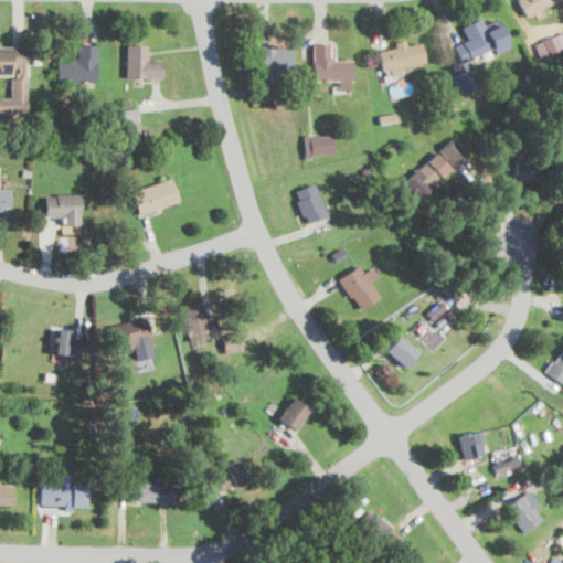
[(519,0),(529,18),(560,0),(519,0)]
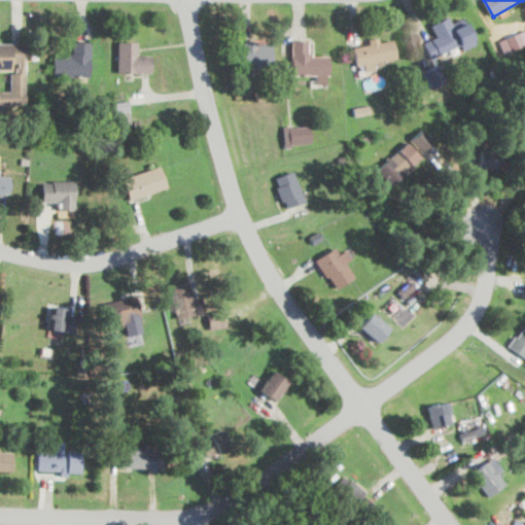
[(432,61),(475,42),(465,21),(454,26),(450,18),(431,26),(436,38),(425,43),(432,61)]
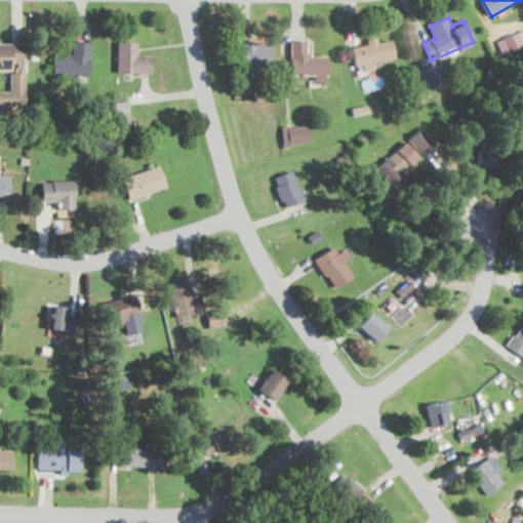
[(397,61),(391,36),(353,45),(358,70),(397,61)]
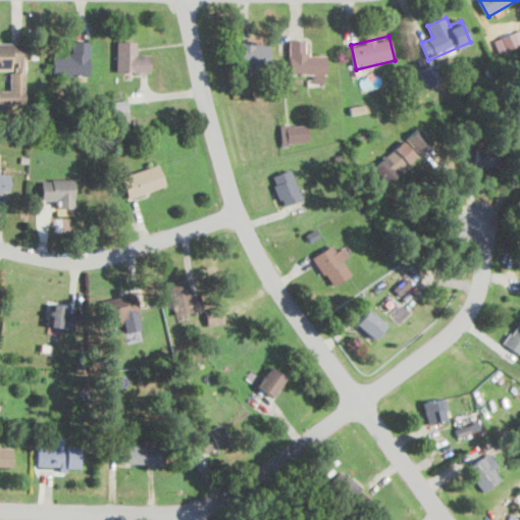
[(27,44),(1,44),(1,37),(0,37),(0,70),(12,70),(12,91),(0,91),(0,108),(28,108),(27,44)]
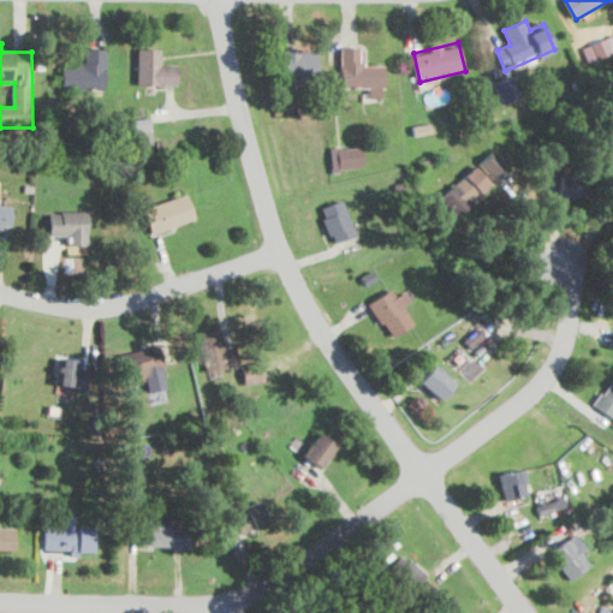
[(341,48),(341,89),(370,89),(370,97),(386,97),(386,65),(364,65),(364,48),(341,48)]
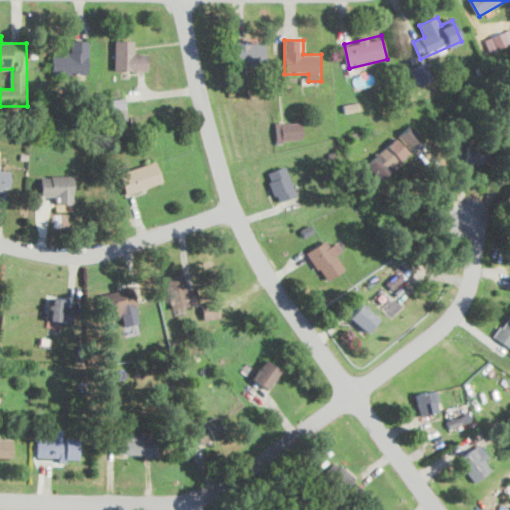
[(53,75),(89,75),(89,41),(72,41),(72,54),(53,54),(53,75)]
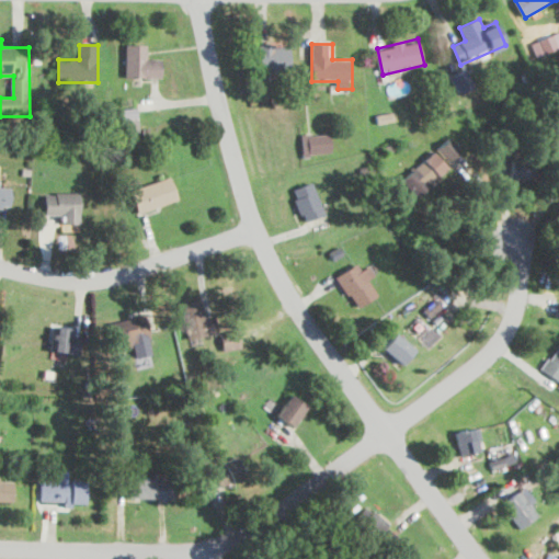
[(161,78),(161,57),(149,57),(150,45),(127,45),(126,78),(161,78)]
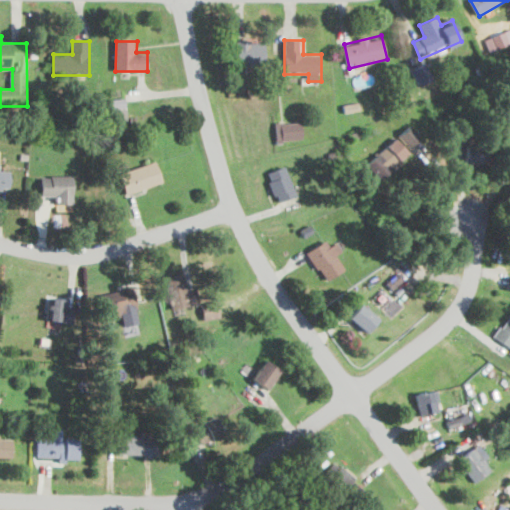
[(265,65),(265,41),(237,41),(237,65),(265,65)]
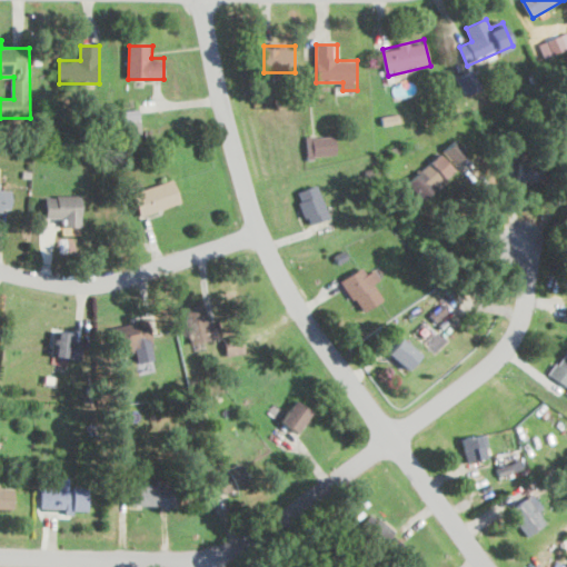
[(142,136),(141,110),(123,111),(125,136),(142,136)]
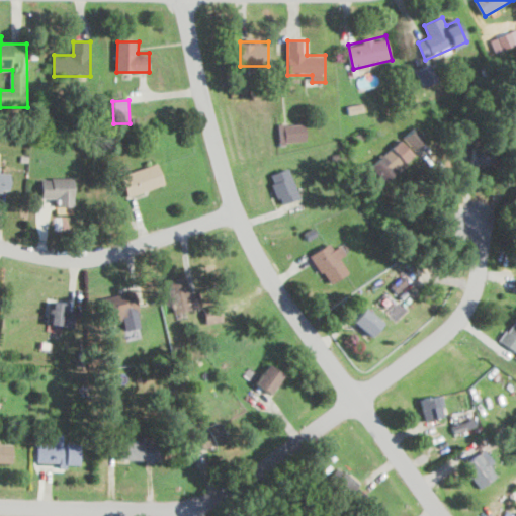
[(351,115),(365,112),(363,104),(349,107),(351,115)]
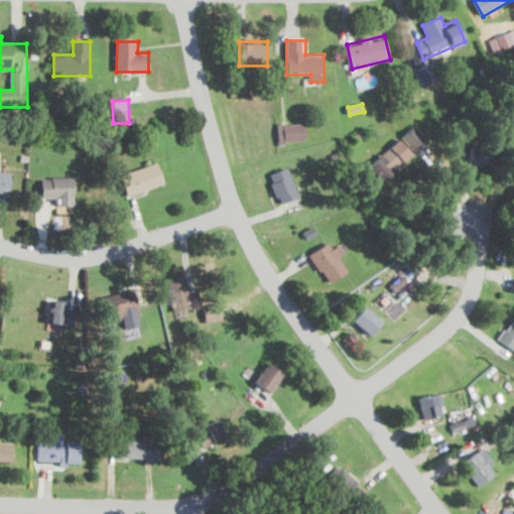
[(304,142),(304,124),(279,124),(279,142),(304,142)]
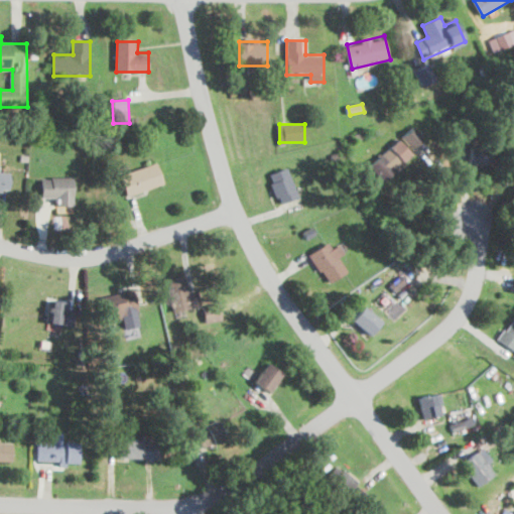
[(404,137),(413,148),(424,139),(414,128),(404,137)]
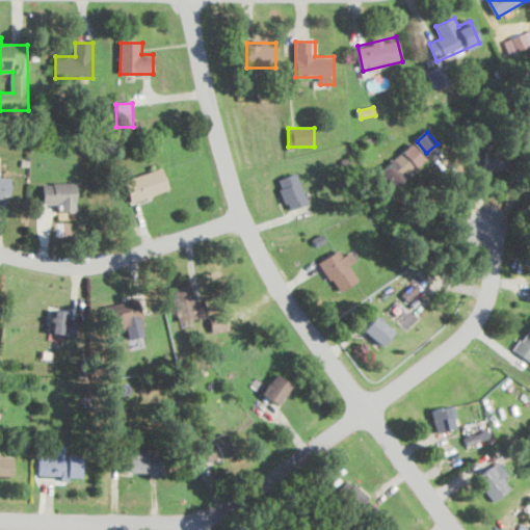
[(426,160),(412,144),(381,173),(397,188),(426,160)]
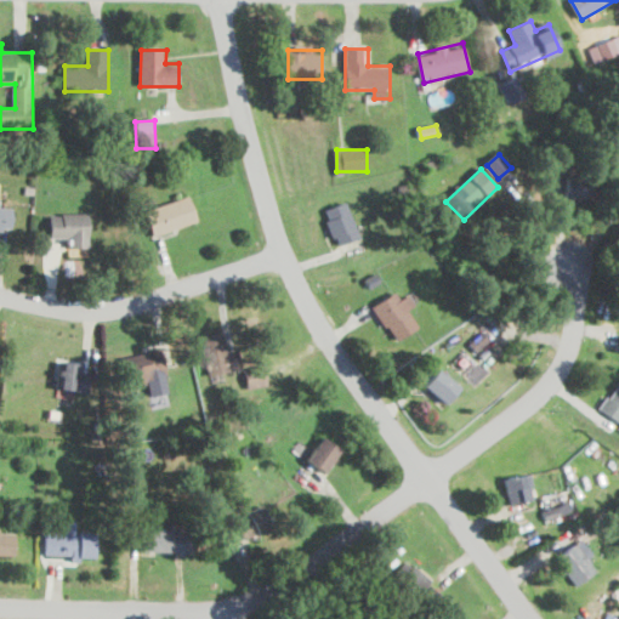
[(147,211),(155,236),(198,222),(189,197),(147,211)]
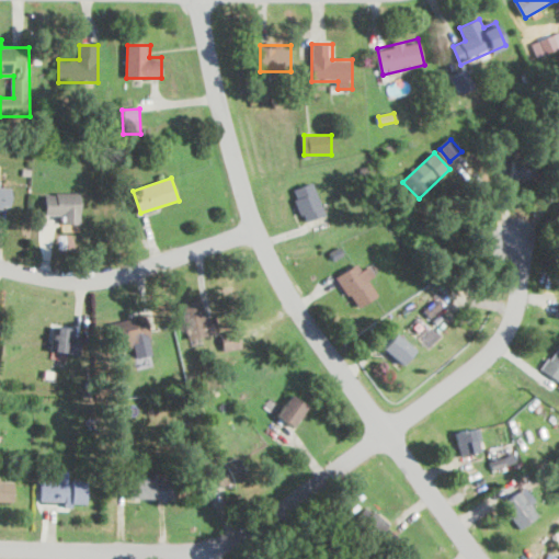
[(294,190),(304,223),(324,216),(316,183),(294,190)]
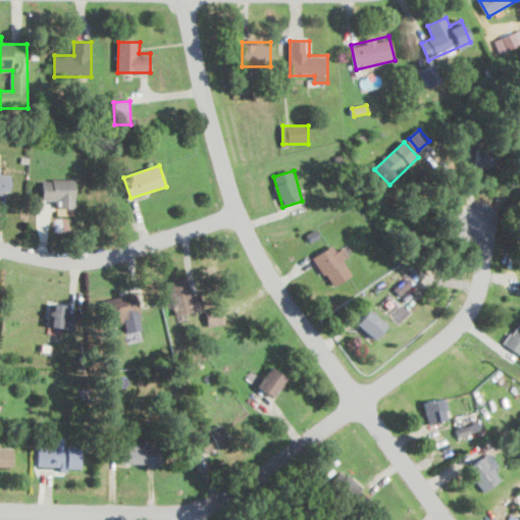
[(11,173),(0,173),(0,194),(10,194),(11,173)]
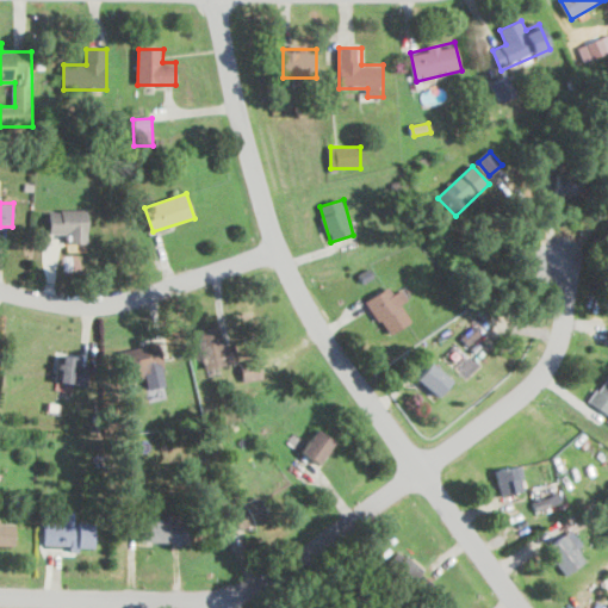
[(87,210),(50,210),(50,234),(87,234),(87,210)]
